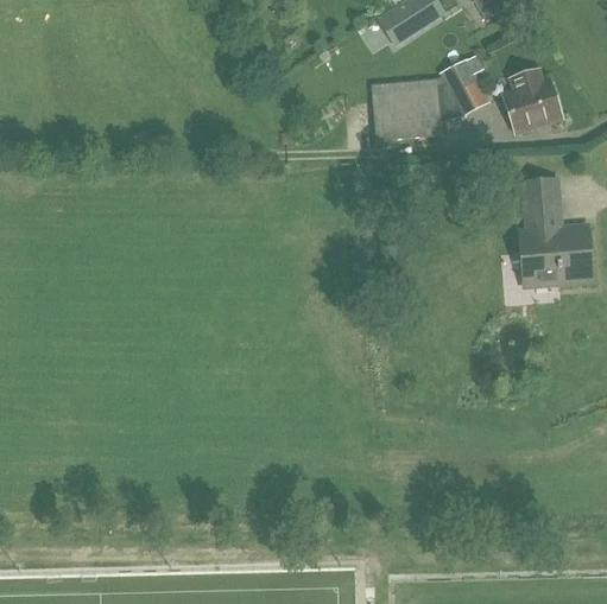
[(399,0),(375,16),(393,43),(444,10),(437,0),(399,0)]
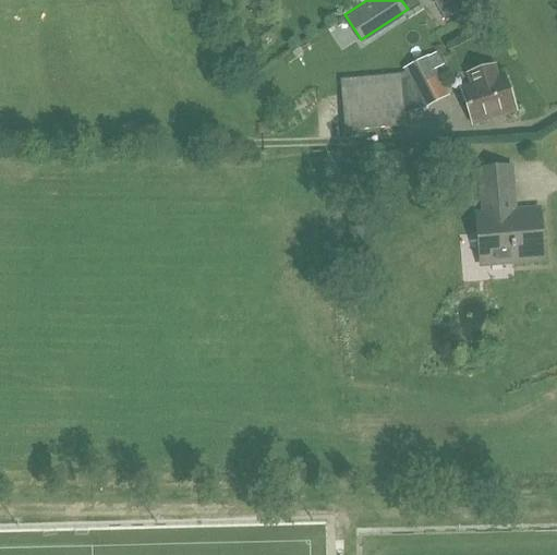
[(453,0),(458,7),(462,3),(467,10),(482,0),(453,0)]
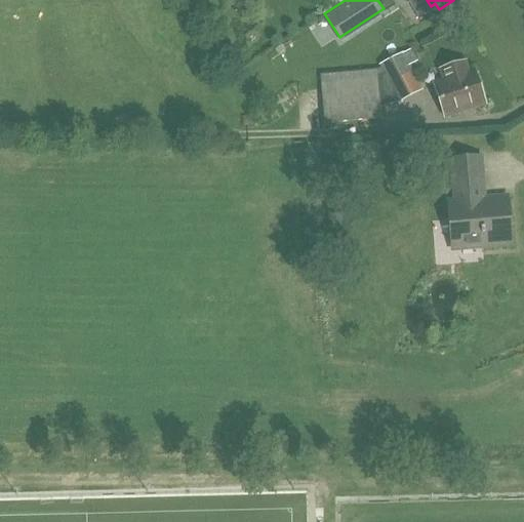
[(380,66),(320,72),(323,121),(379,116),(378,106),(399,98),(421,87),(409,62),(416,58),(409,46),(377,62),(380,66)]
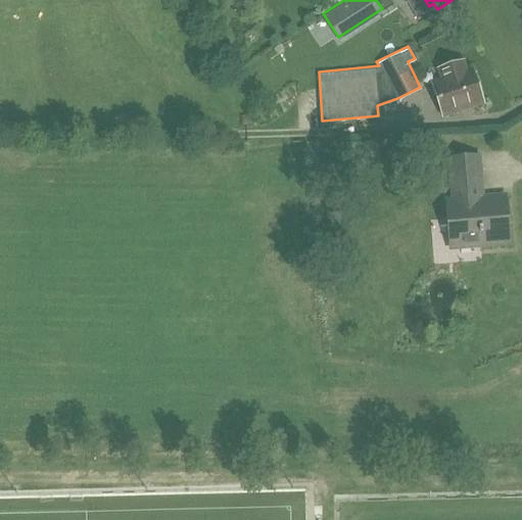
[(437,66),(441,78),(433,80),(443,111),(482,98),(471,66),(466,68),(462,58),(437,66)]
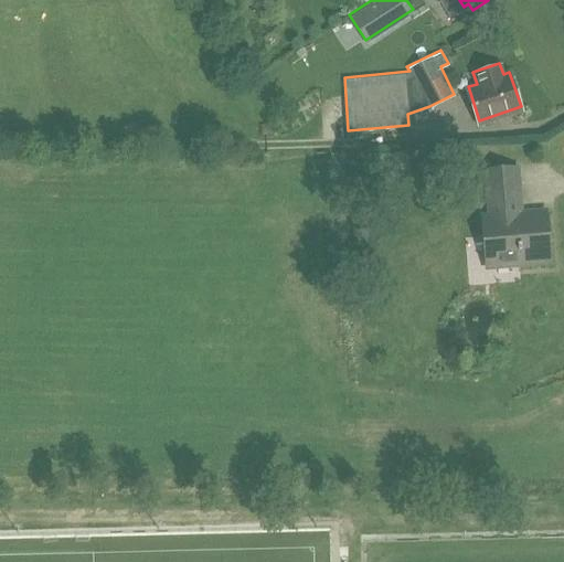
[(481,211),(485,258),(517,256),(517,261),(547,258),(543,207),(520,209),(515,165),(485,167),(488,211),(481,211)]
